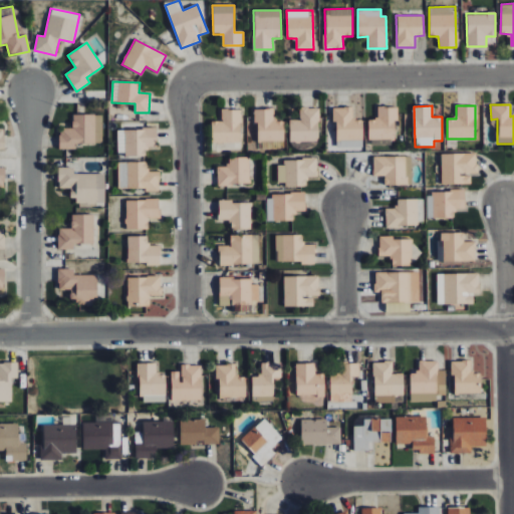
[(367,119),(367,139),(396,140),(397,106),(377,106),(377,119),(367,119)]
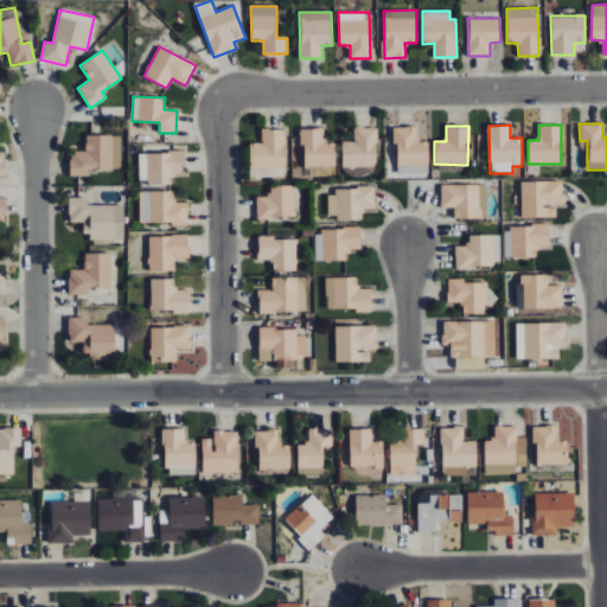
[(342,142),(342,167),(377,167),(376,127),(353,128),(353,142),(342,142)]
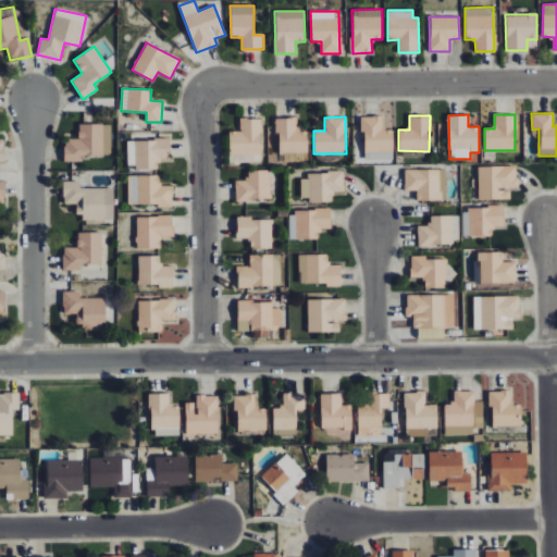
[(393,151),(394,130),(382,130),(382,118),(360,116),(360,133),(364,133),(363,150),(393,151)]
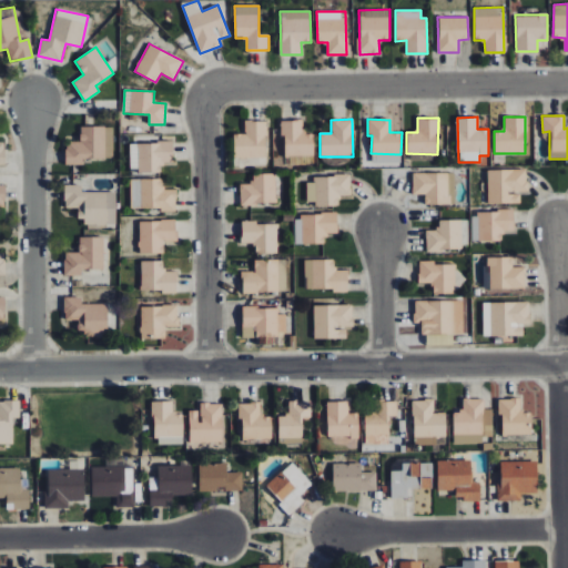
[(314,155),(314,133),(303,133),(303,120),(282,121),(283,156),(314,155)]
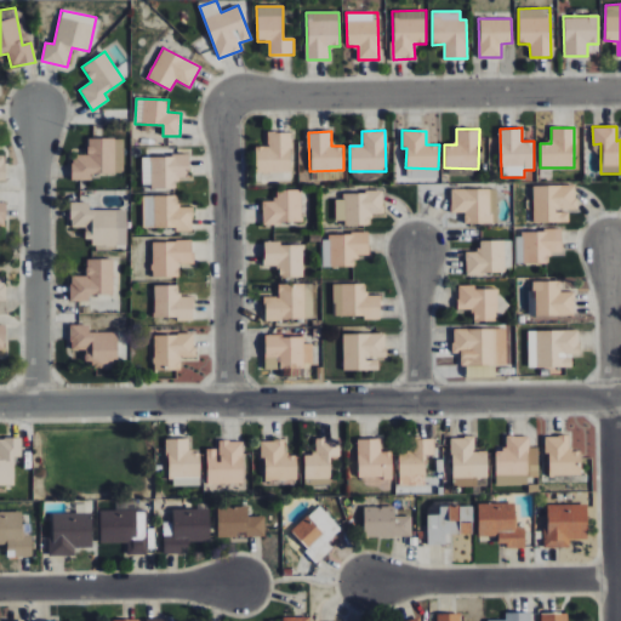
[(291,132),(267,132),(267,146),(255,146),(255,171),(290,172),(291,132)]
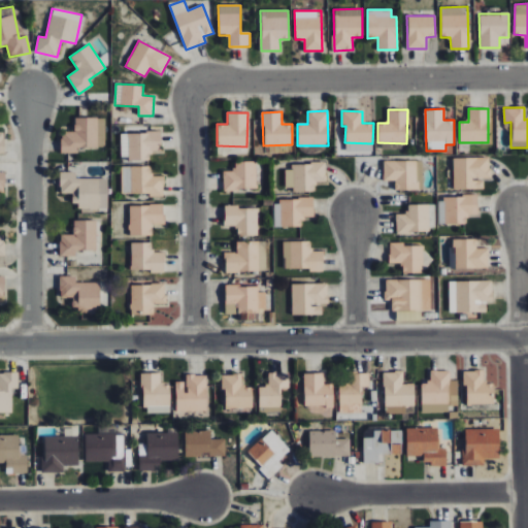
[(105,118),(74,118),(74,132),(61,131),(60,153),(76,154),(76,147),(105,147),(105,118)]
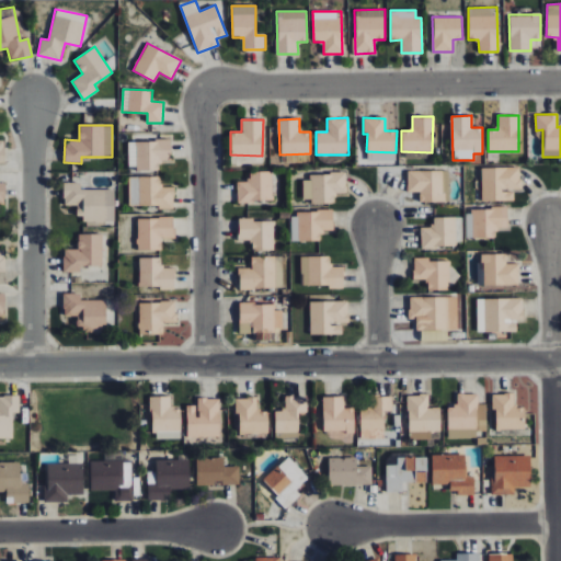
[(128,141),(128,170),(159,169),(159,160),(171,160),(171,140),(128,141)]
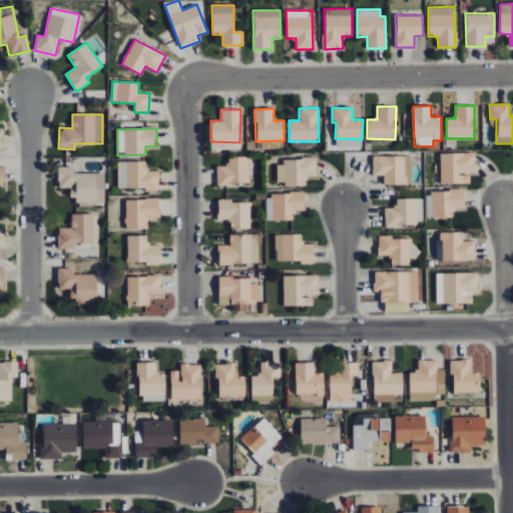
[(440,153),(441,184),(470,183),(470,173),(475,173),(475,153),(440,153)]
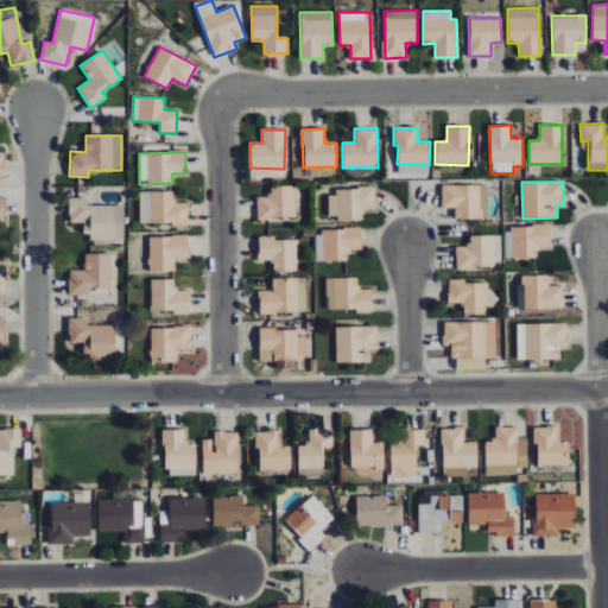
[(486,184),(442,185),(442,208),(455,208),(455,220),(487,219),(486,184)]
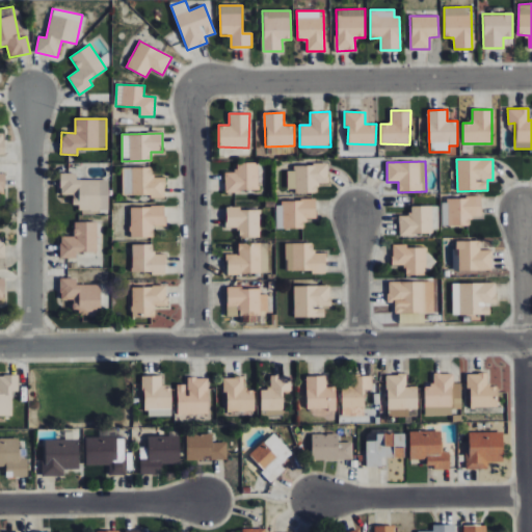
[(258,162),(235,163),(235,173),(224,173),(224,191),(258,191),(258,162)]
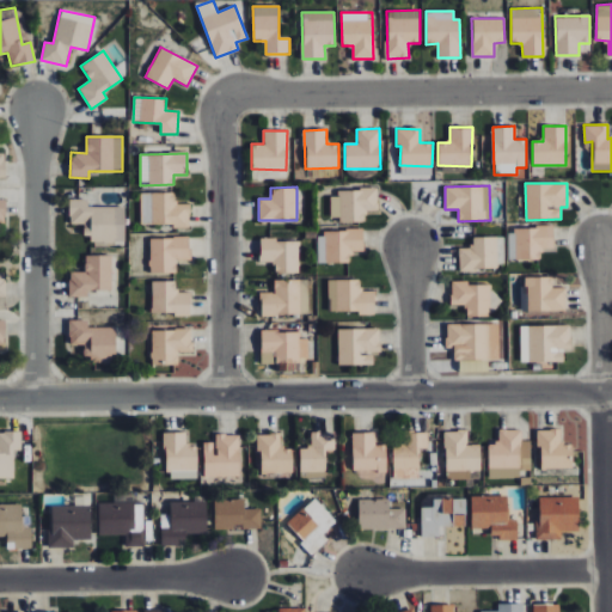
[(330,191),(330,221),(366,221),(366,210),(378,210),(378,190),(330,191)]
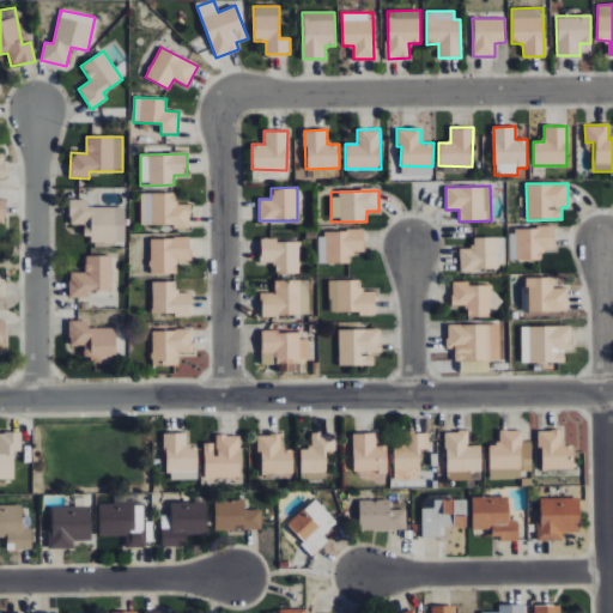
[(141,226),(190,225),(189,204),(175,205),(175,193),(140,194),(141,226)]
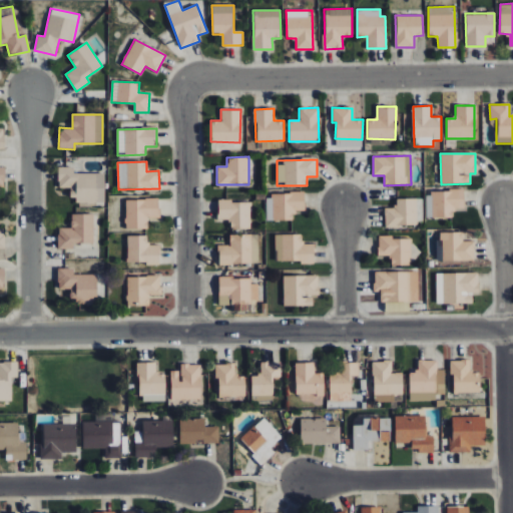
[(73,173),(73,167),(58,167),(57,187),(70,187),(69,201),(103,201),(103,173),(73,173)]
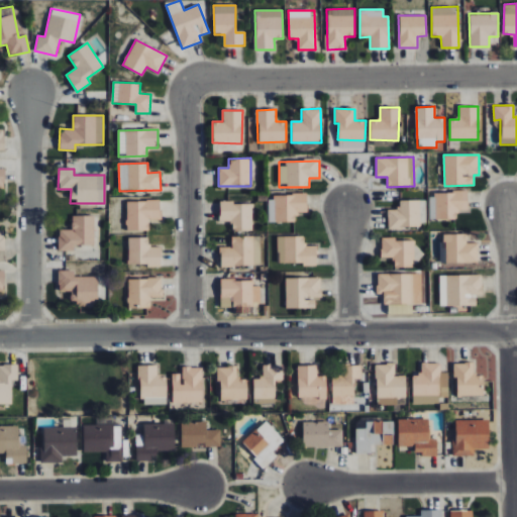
[(468,193),(429,193),(430,220),(457,219),(457,210),(468,210),(468,193)]
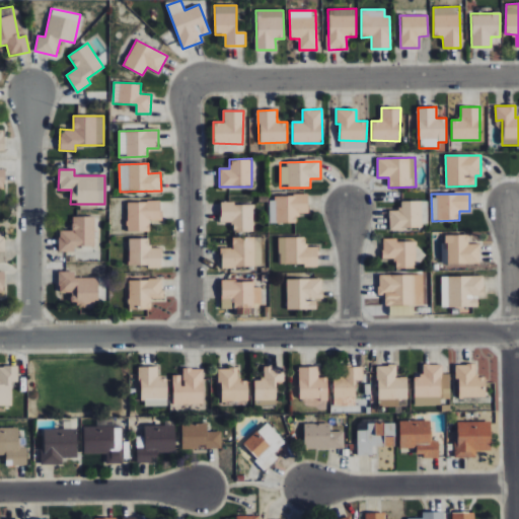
[(270,223),(298,223),(298,214),(308,214),(308,196),(270,197),(270,223)]
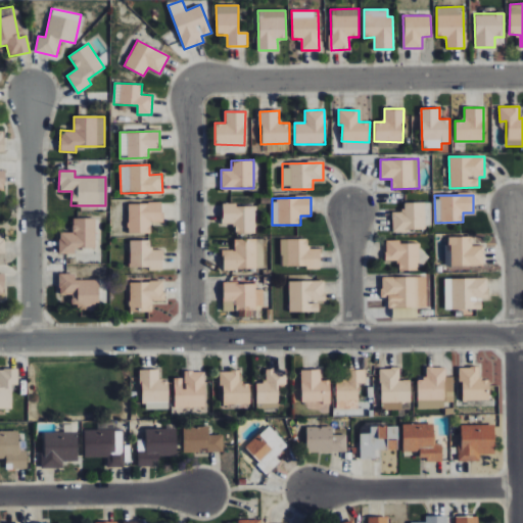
[(430,202),(402,202),(402,211),(392,212),(392,231),(430,230),(430,202)]
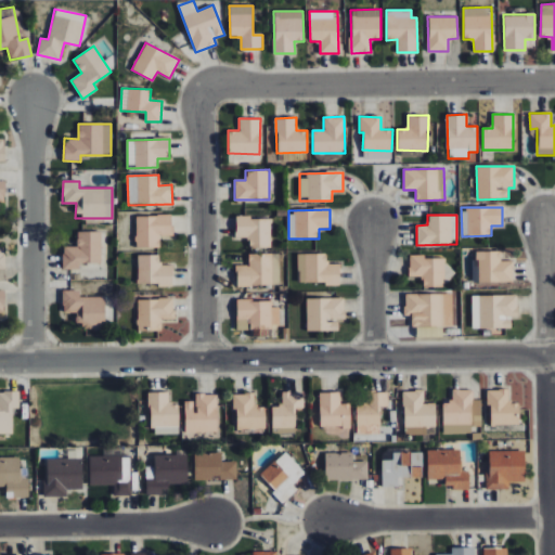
[(137,216),(136,247),(159,248),(159,236),(171,236),(172,216),(137,216)]
